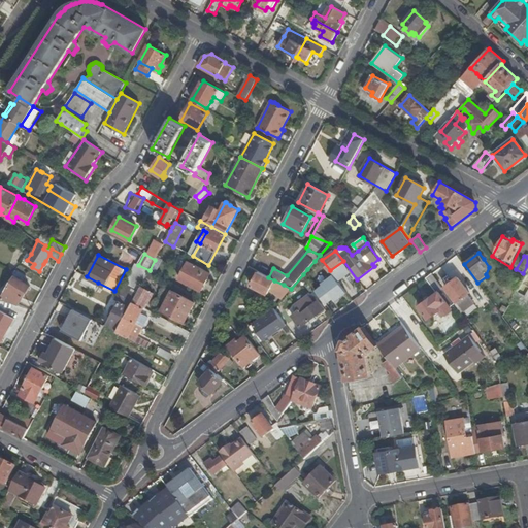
[(315,261),(307,269),(311,273),(319,265),(315,261)]
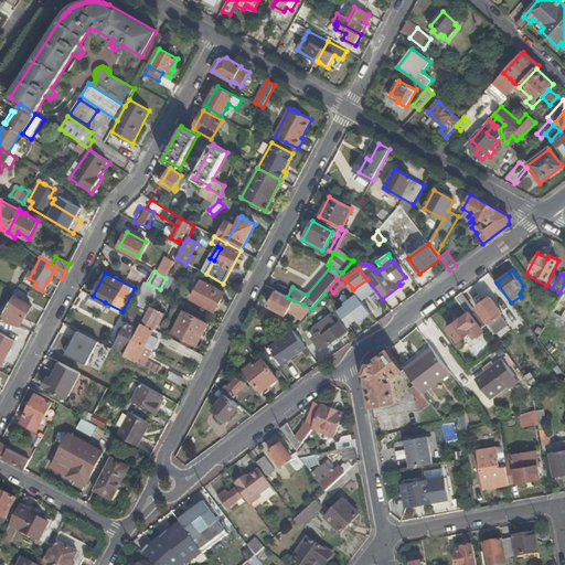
[(215,311),(225,294),(201,280),(192,299),(215,311)]
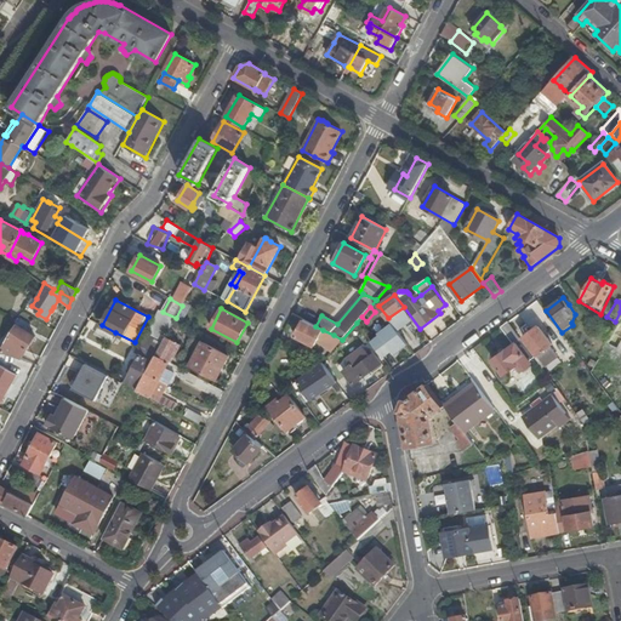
[(163,342),(165,337),(175,319),(176,318),(163,312),(160,311),(148,334),(163,342)]
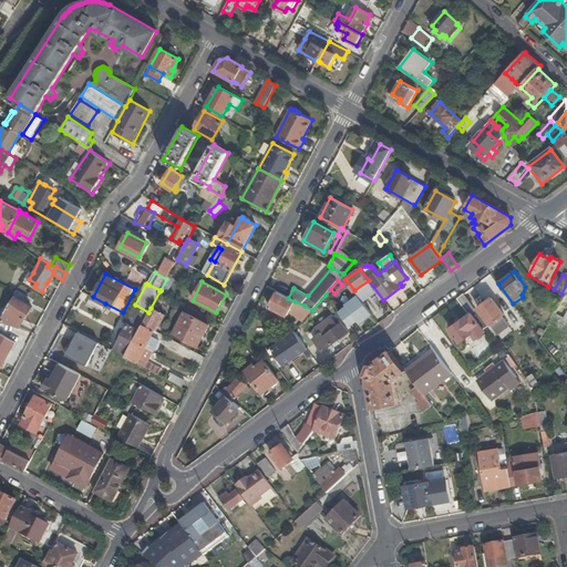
[(288,298),(278,292),(269,307),(287,317),(295,301),(288,298)]
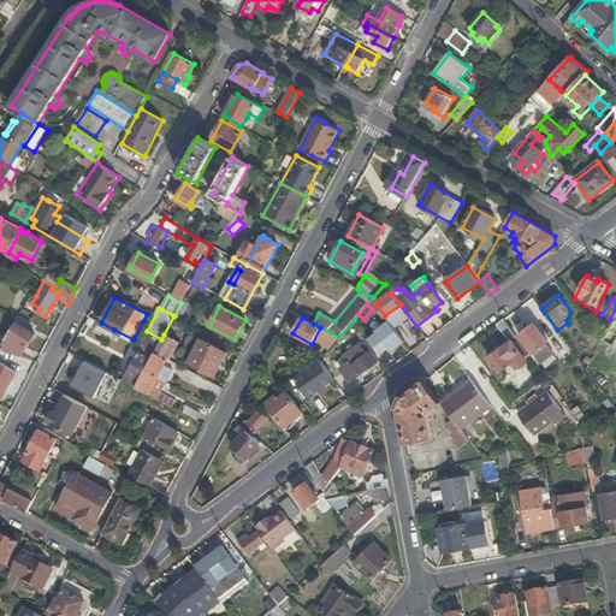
[(504,320),(497,326),(510,343),(489,359),(499,373),(510,365),(513,363),(514,366),(517,369),(527,362),(513,342),(517,338),(504,320)]
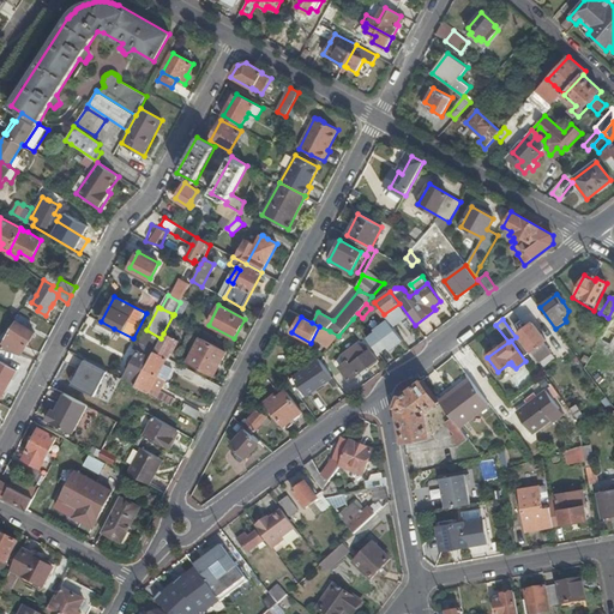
[(18,321),(0,348),(20,355),(35,332),(26,326),(23,325),(18,321)]
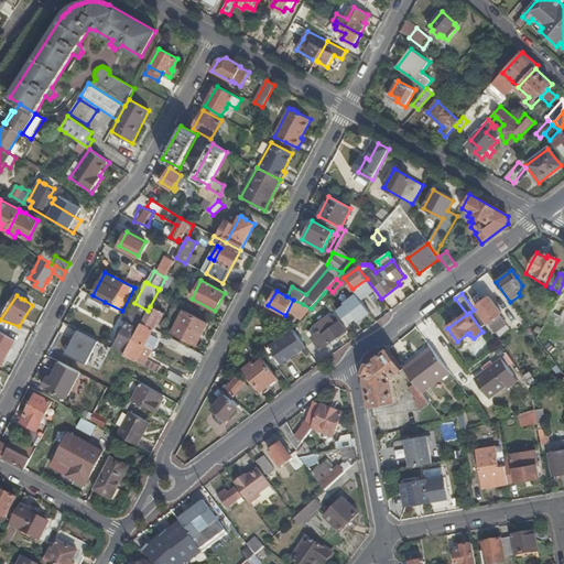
[(93,295),(91,295),(87,302),(100,310),(105,302),(93,295)]
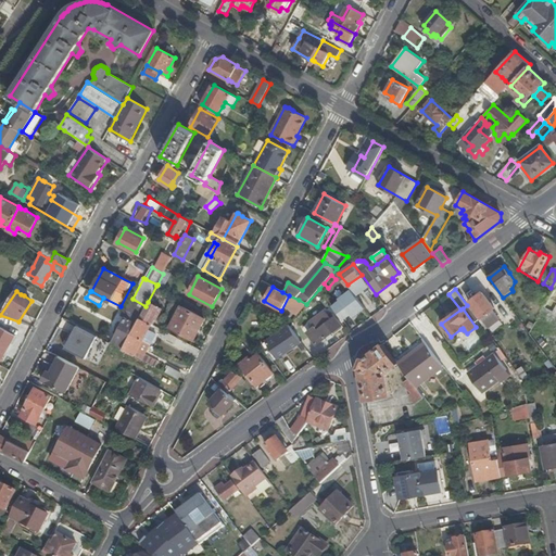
[(481,319),(495,310),(482,293),(469,303),(481,319)]
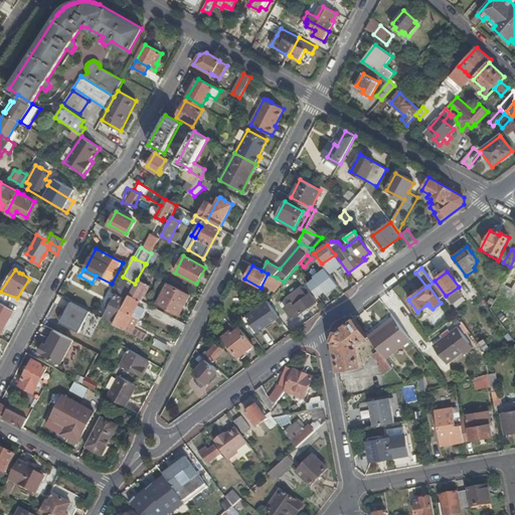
[(508,274),(505,280),(494,300),(500,304),(514,278),(508,274)]
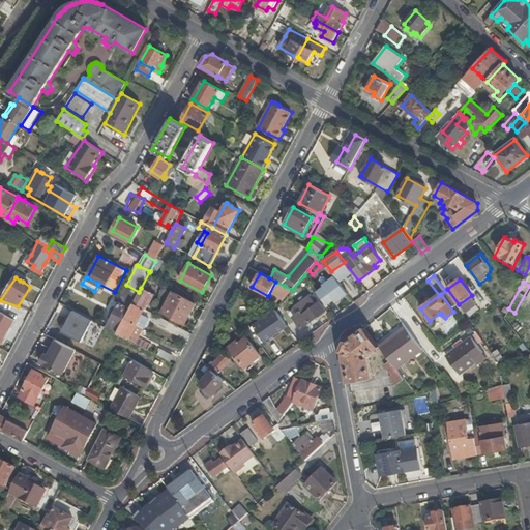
[(196,303),(199,298),(176,286),(173,291),(196,303)]
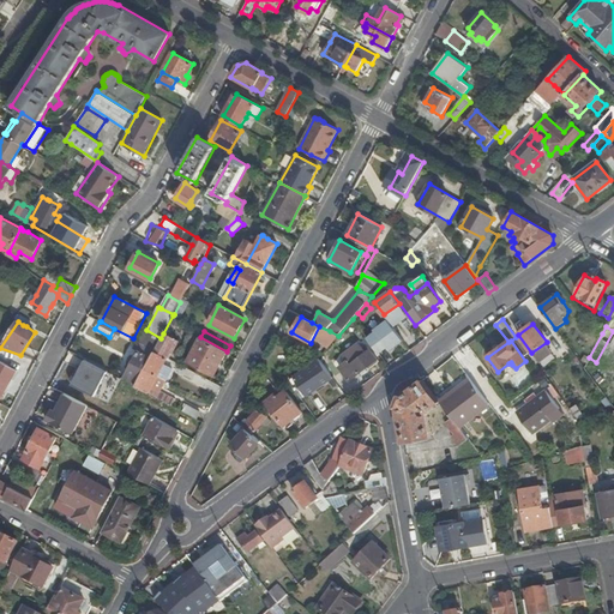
[(321,341),(330,345),(338,336),(330,331),(321,341)]
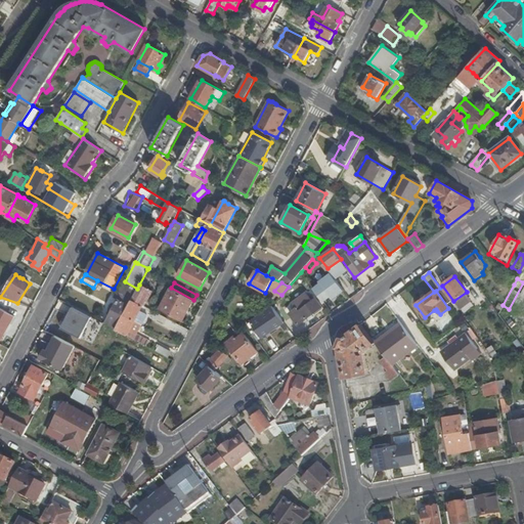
[(132,299),(142,305),(144,301),(146,302),(151,292),(139,285),(137,289),(137,290),(132,299)]
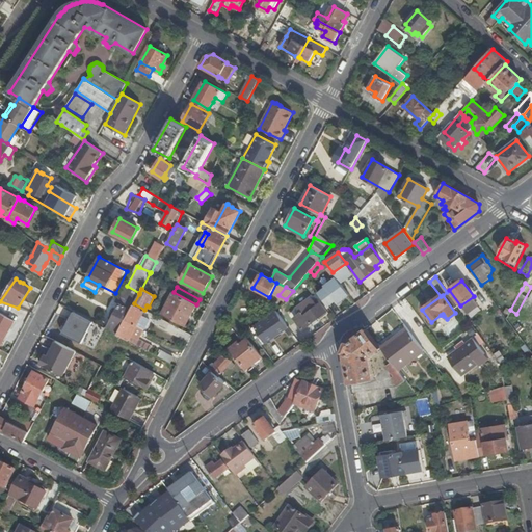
[(483,290),(476,296),(485,310),(493,303),(483,290)]
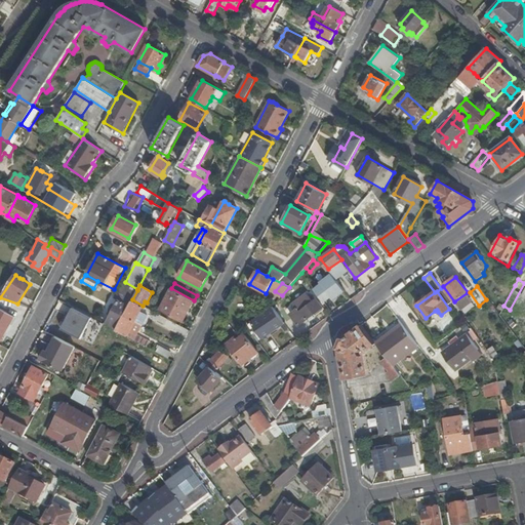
[(127,297),(132,299),(137,290),(133,287),(127,297)]
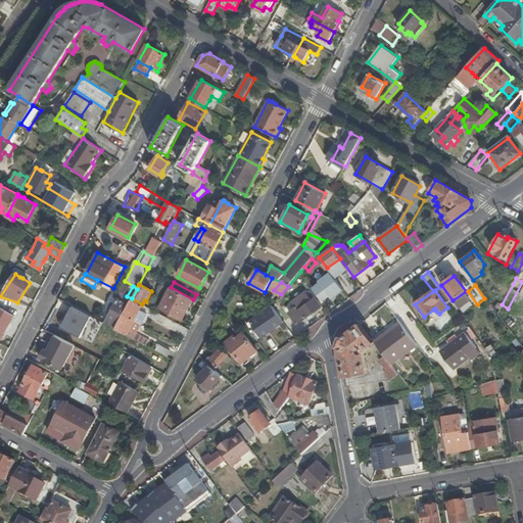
[(193,299),(171,287),(159,307),(182,320),(193,299)]
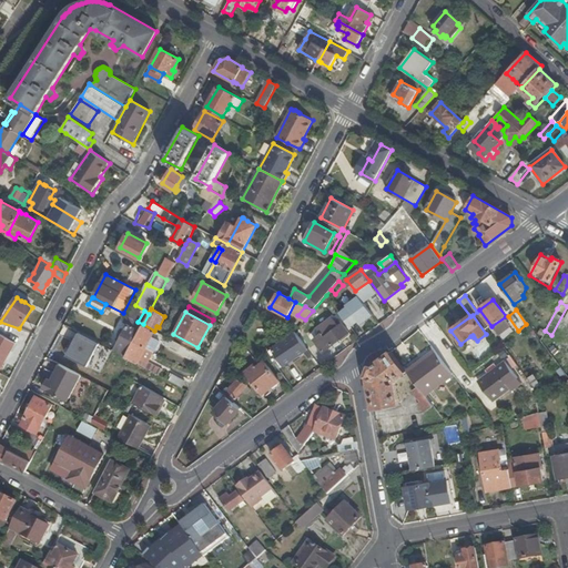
[(128,324),(140,331),(143,324),(138,322),(127,315),(123,322),(128,324)]
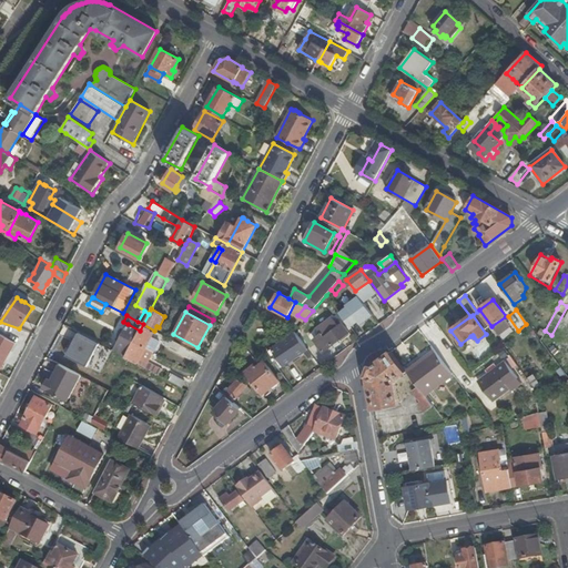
[(119,354),(124,356),(125,357),(134,341),(140,331),(128,324),(118,344),(122,347),(119,354)]
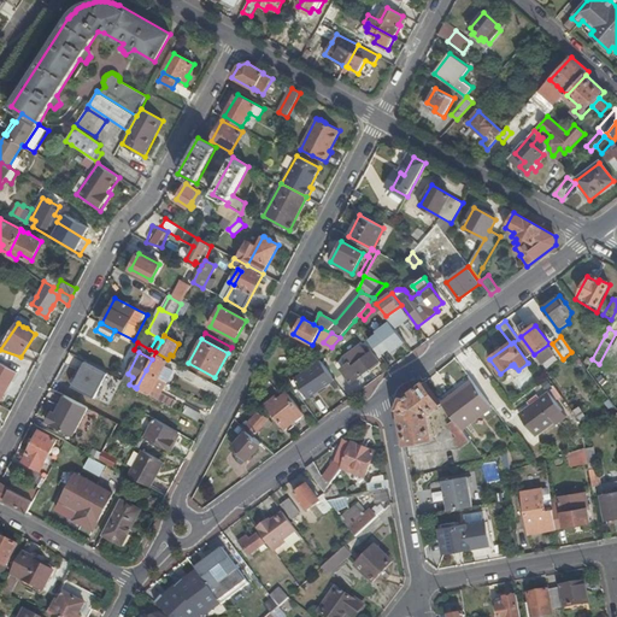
[(152,359),(146,370),(166,381),(172,370),(164,365),(168,359),(156,352),(152,359)]
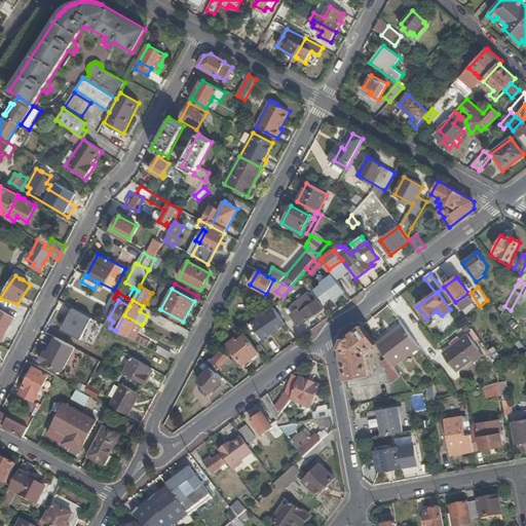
[(300,326),(324,308),(317,300),(312,303),(311,302),(308,304),(307,304),(305,305),(304,303),(298,307),(299,309),(292,314),(300,326)]
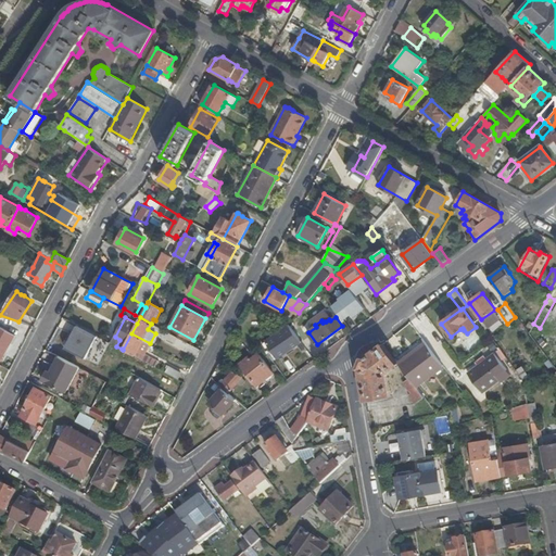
[(87,357),(98,335),(76,325),(66,349),(87,357)]
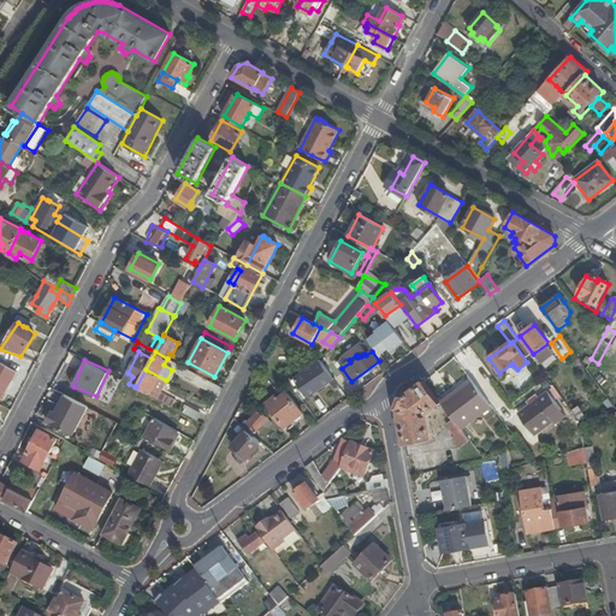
[(472,380),(473,381),(479,375),(469,362),(462,367),(472,380)]
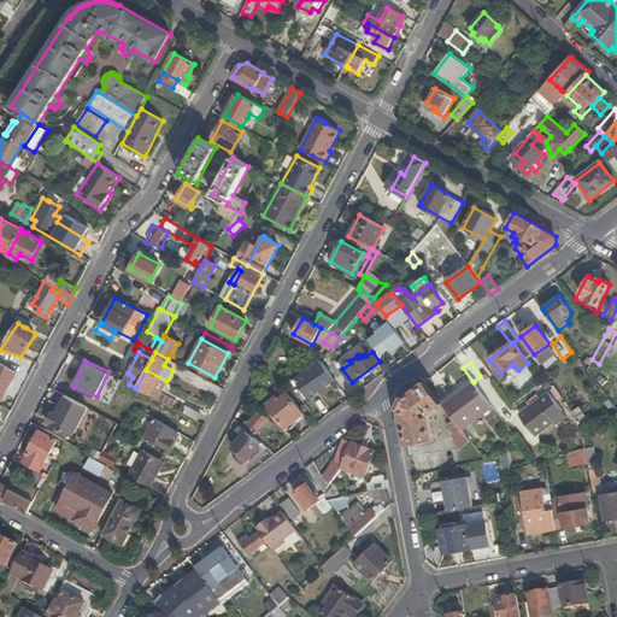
[(15,372),(0,365),(0,386),(6,389),(15,372)]
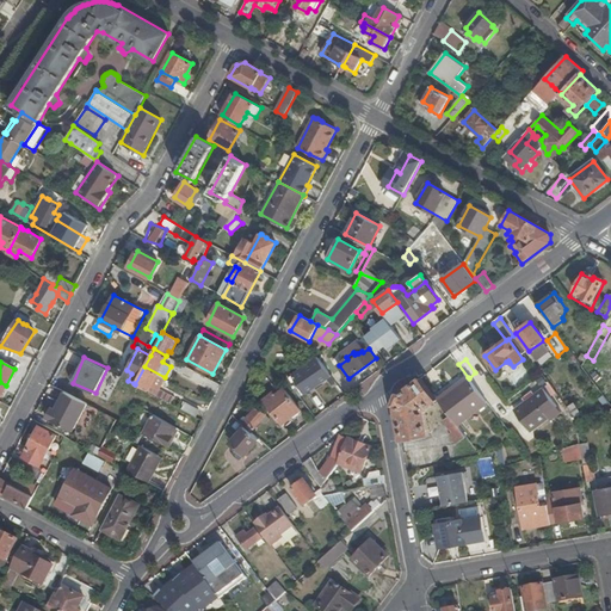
[(294,375),(301,387),(321,374),(313,362),(294,375)]
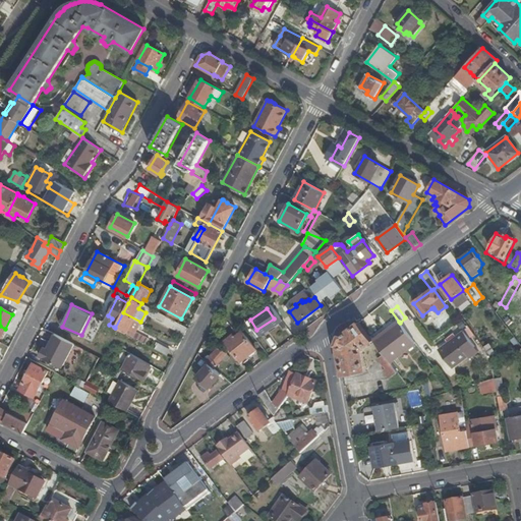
[(165,325),(184,335),(188,328),(156,311),(154,315),(166,322),(165,325)]
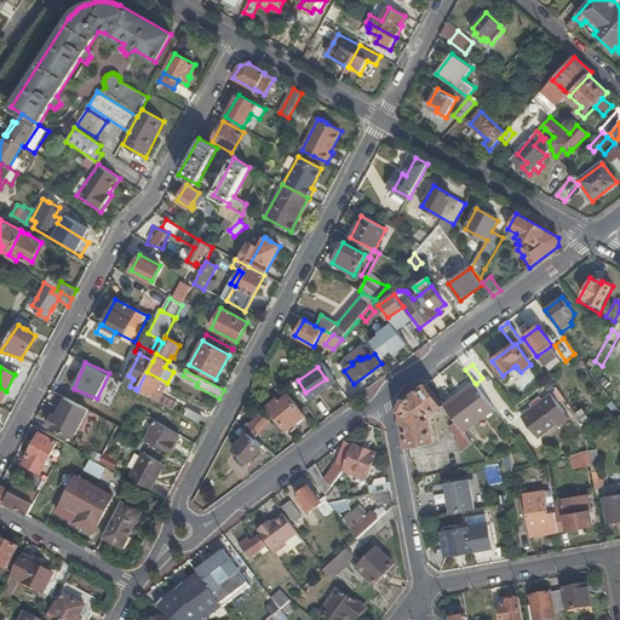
[(147,372),(137,390),(158,400),(159,397),(151,394),(154,389),(159,391),(162,390),(167,383),(147,372)]
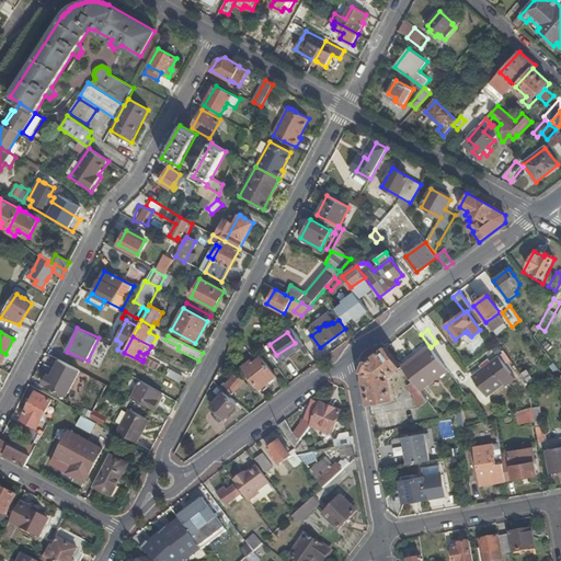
[(13,339),(6,354),(7,354),(14,340),(13,339)]
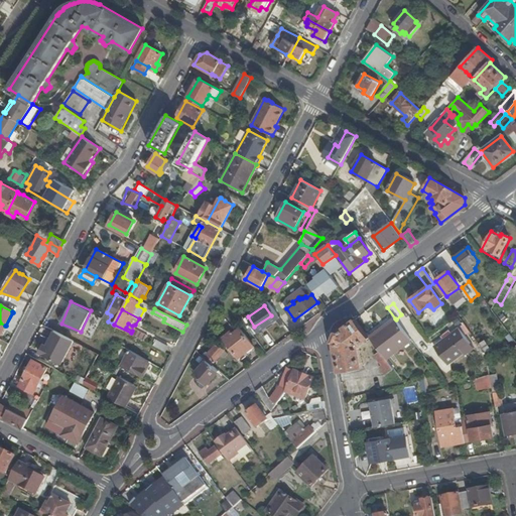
[(83,346),(90,350),(94,352),(95,349),(93,347),(100,334),(107,338),(113,324),(108,321),(98,315),(83,346)]
